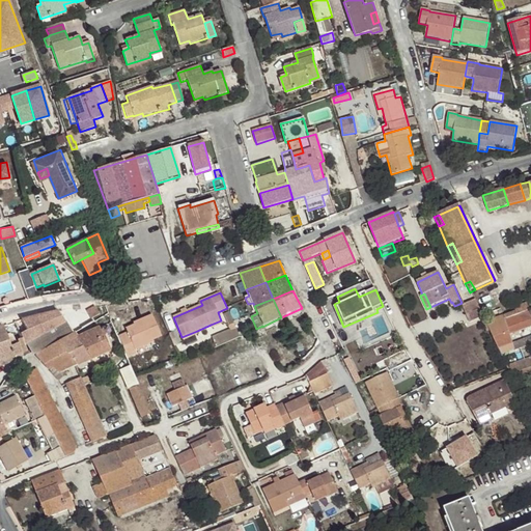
[(480,309),(476,301),(465,305),(463,306),(467,315),(469,314),(480,309)]
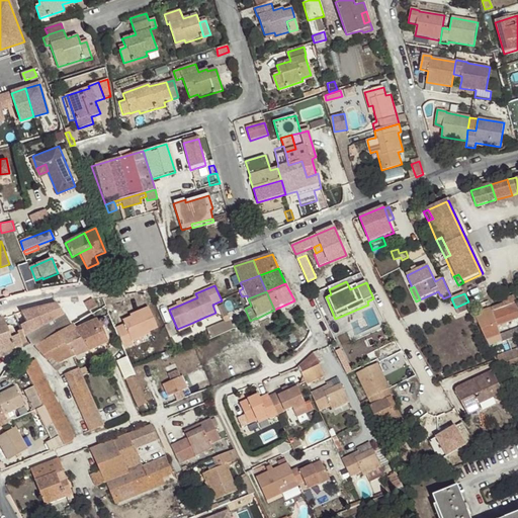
[(514,296),(489,306),(497,327),(517,320),(517,306),(516,301),(514,296)]
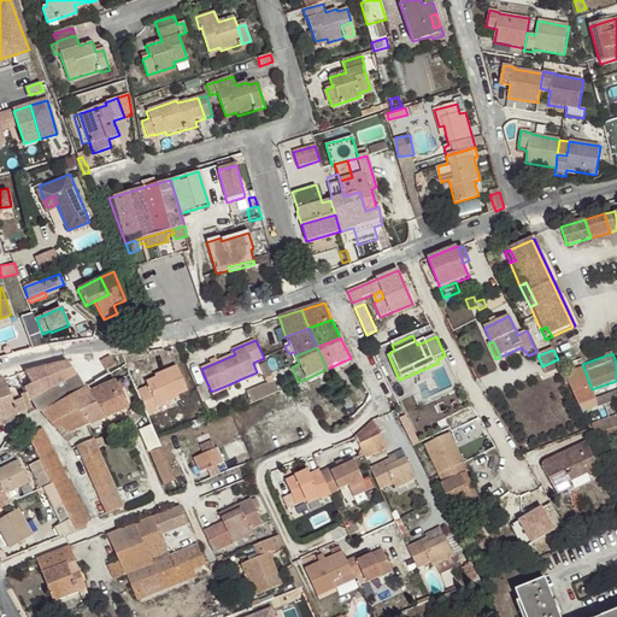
[(116,365),(110,356),(101,360),(106,370),(116,365)]
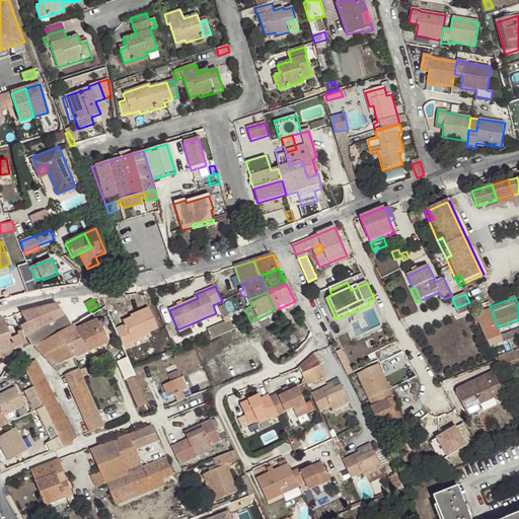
[(472,309),(469,302),(458,307),(461,314),(472,309)]
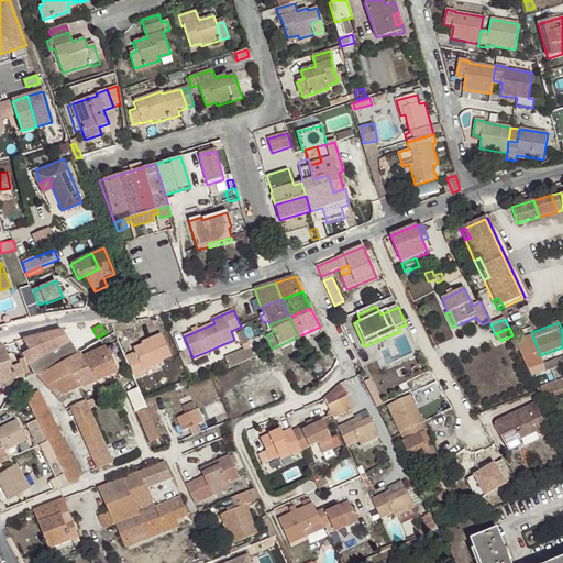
[(97,338),(92,329),(80,335),(87,349),(99,342),(97,338)]
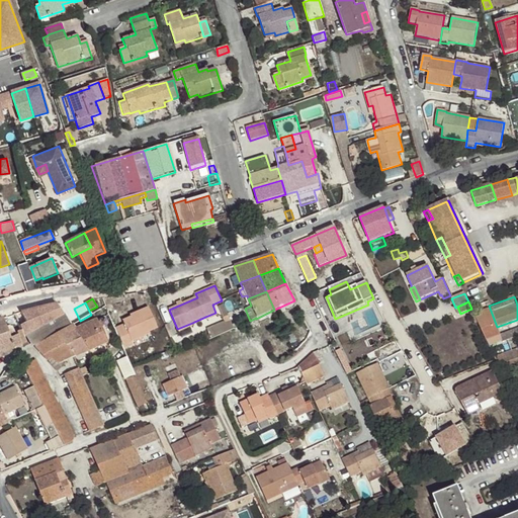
[(72,325),(57,304),(20,312),(14,314),(17,323),(6,327),(2,318),(0,319),(0,336),(8,334),(10,338),(18,336),(22,345),(27,343),(25,338),(27,338),(32,345),(57,370),(65,367),(63,362),(74,358),(57,334),(72,325)]
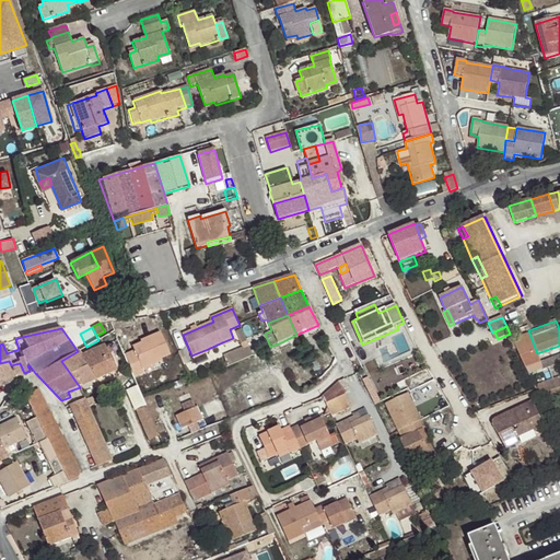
[(537,353),(528,330),(511,337),(526,368),(540,363),(537,353)]
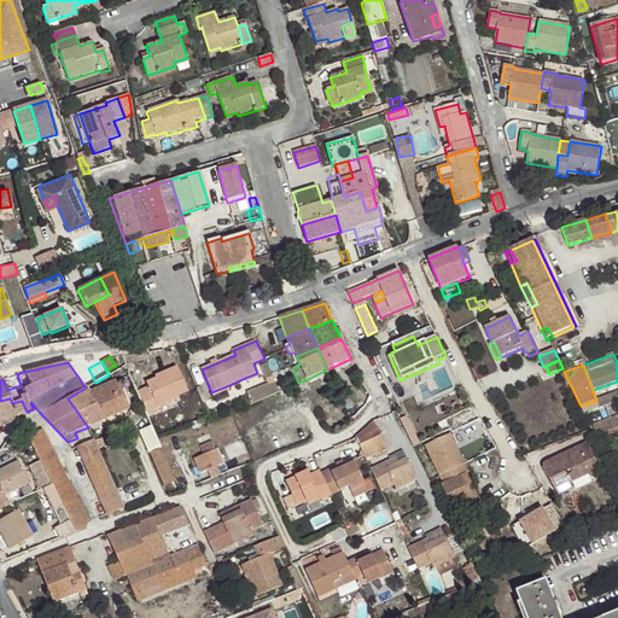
[(136,391),(149,418),(159,414),(157,408),(172,402),(170,400),(180,396),(187,392),(176,367),(158,374),(159,377),(155,378),(145,383),(146,388),(136,391)]
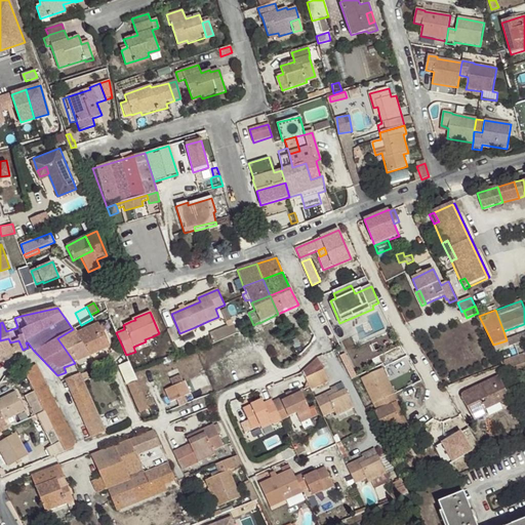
[(127,386),(136,381),(108,314),(98,319),(127,386)]
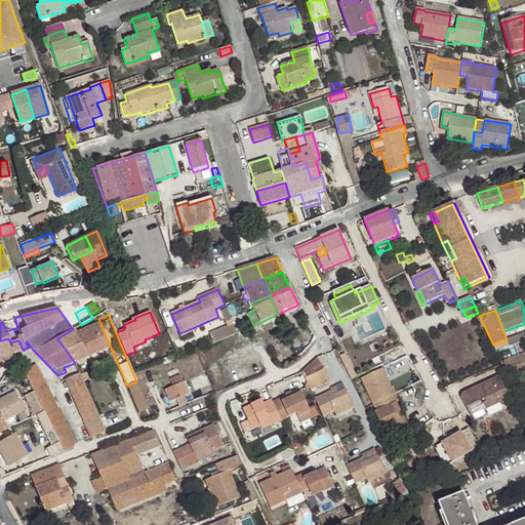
[(234,328),(231,320),(226,322),(230,330),(234,328)]
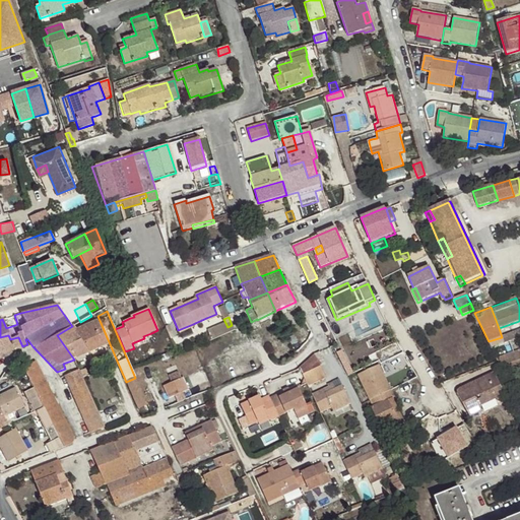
[(96,322),(86,326),(98,348),(107,344),(96,322)]
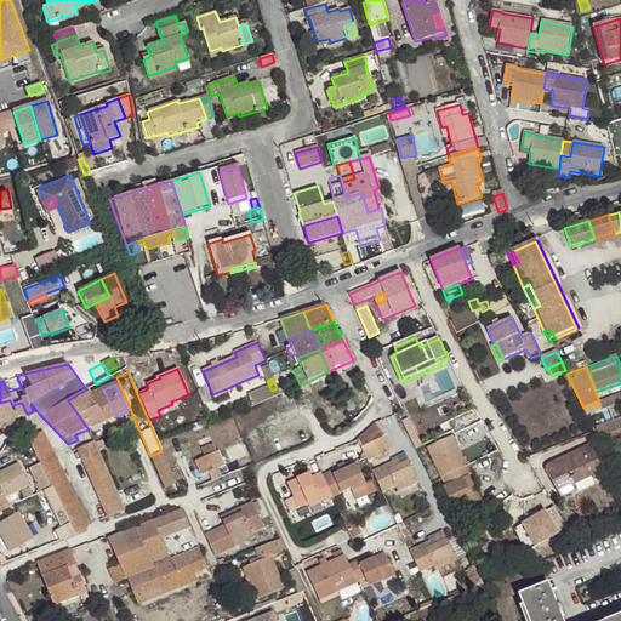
[(231,387),(212,394),(214,398),(232,392),(231,387)]
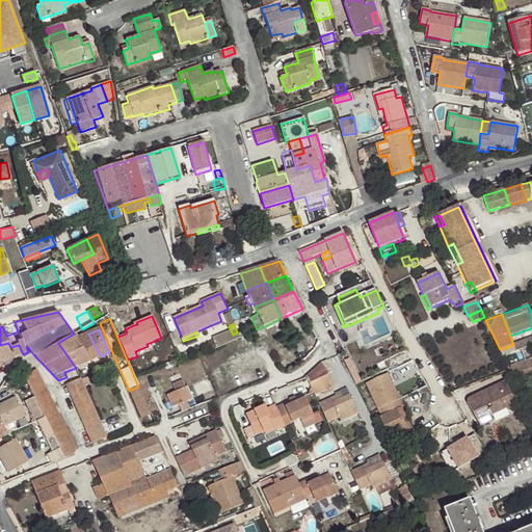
[(58,343),(76,368),(90,361),(77,338),(74,334),(58,343)]
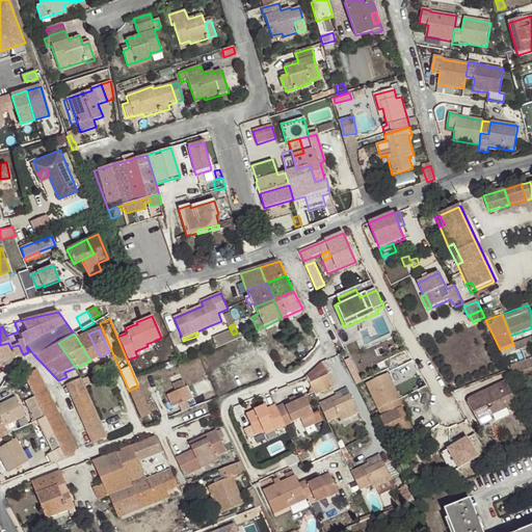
[(88,334),(77,338),(90,361),(100,356),(88,334)]
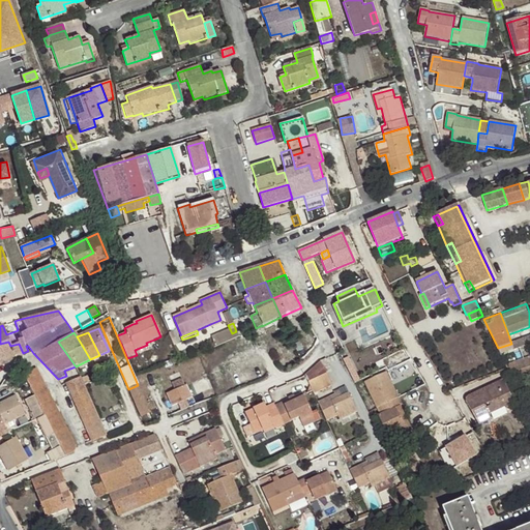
[(529,335),(511,344),(514,350),(529,344),(529,335)]
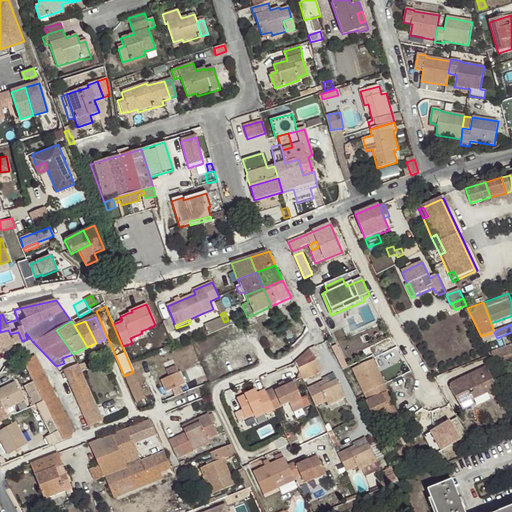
[(206,331),(208,335),(218,331),(216,327),(206,331)]
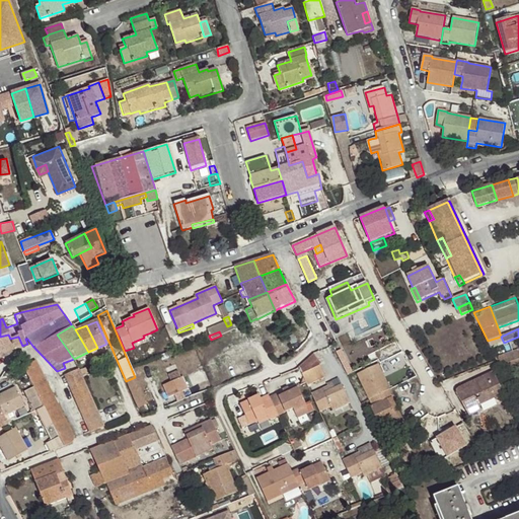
[(132,343),(134,348),(134,349),(153,341),(151,332),(143,336),(144,338),(132,343)]
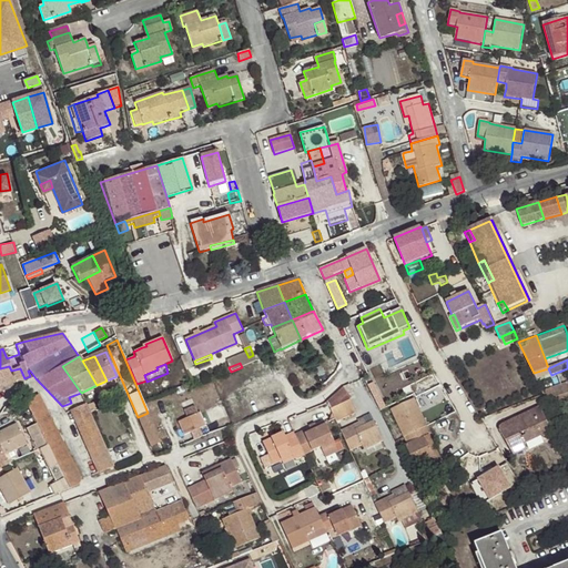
[(414,364),(376,381),(384,398),(422,383),(414,364)]
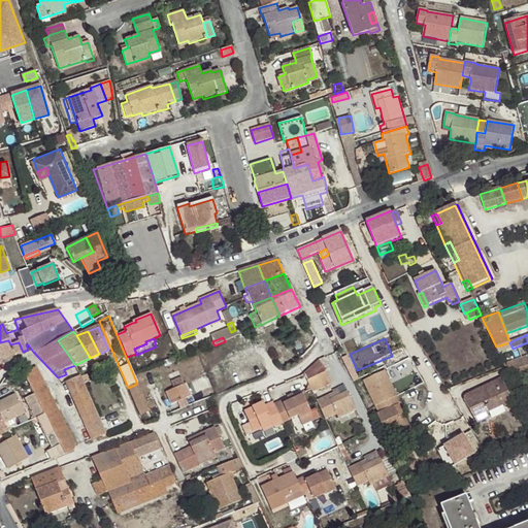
[(8,340),(0,342),(0,359),(10,356),(12,360),(15,358),(24,354),(23,352),(19,342),(10,344),(8,340)]
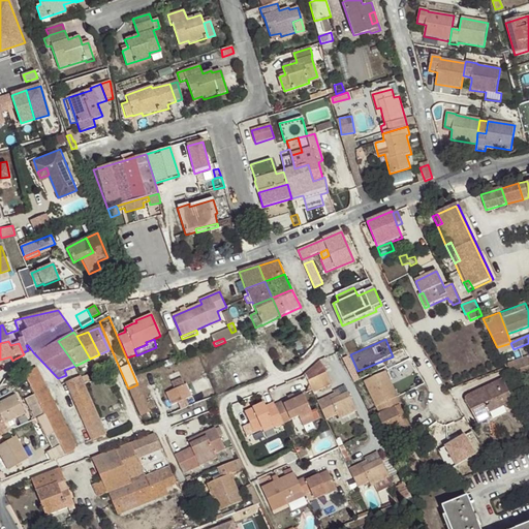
[(528,355),(505,365),(512,379),(528,372),(528,355)]
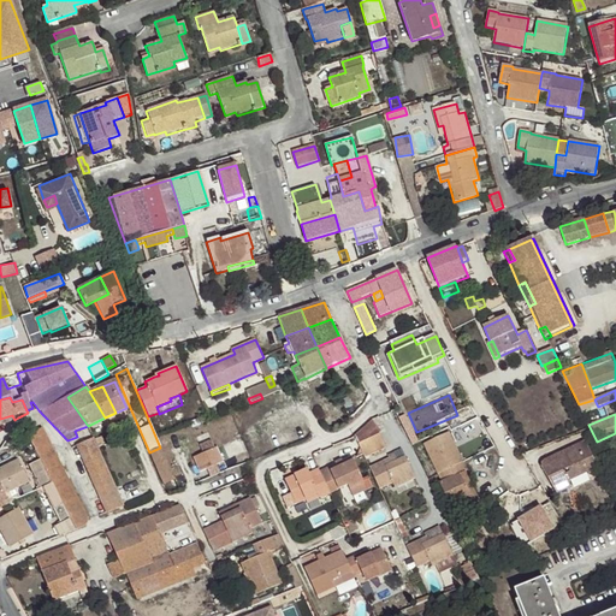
[(0,419),(0,426),(15,420),(12,415),(0,419)]
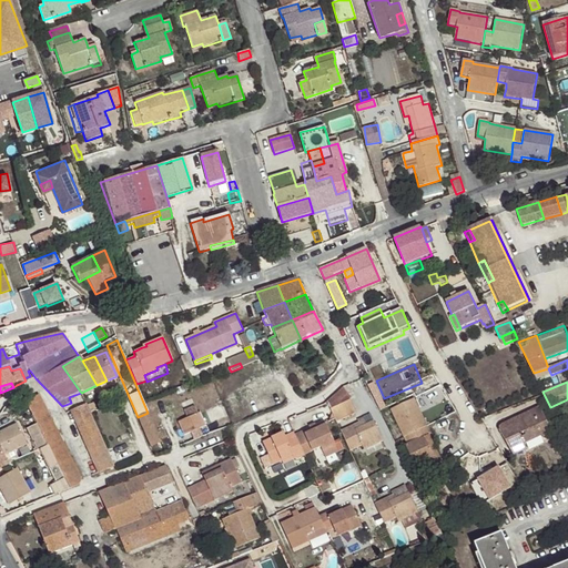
[(50,452),(69,488),(80,484),(79,482),(82,479),(39,396),(26,403),(36,422),(41,434),(48,445),(50,452)]
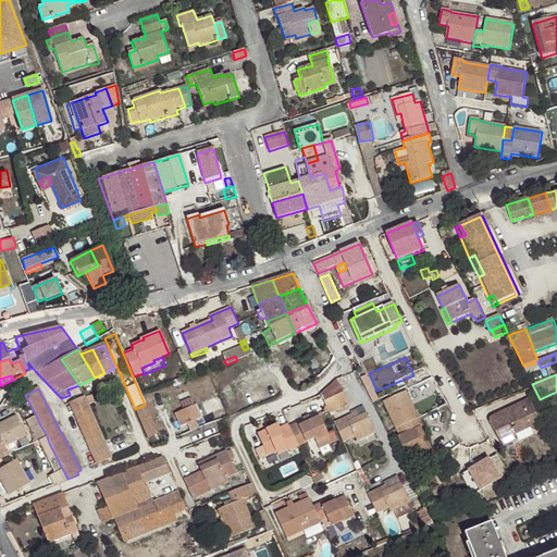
[(415,388),(406,393),(411,403),(420,398),(415,388)]
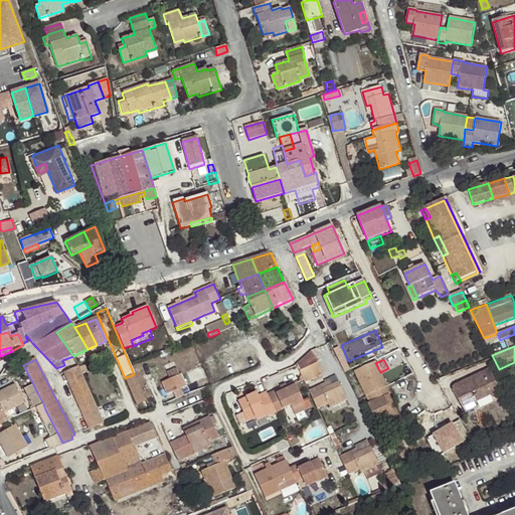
[(354,372),(366,397),(387,387),(380,372),(375,363),(375,362),(354,372)]
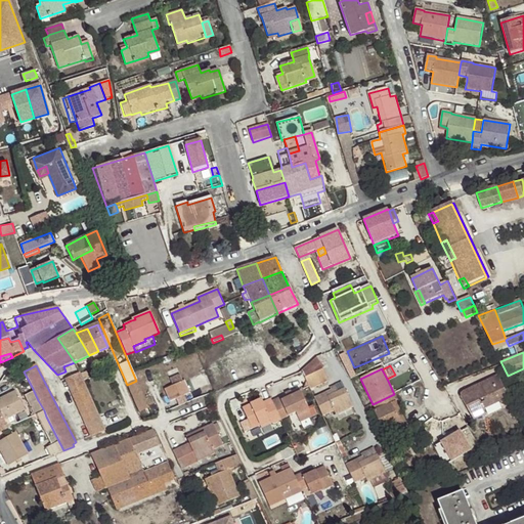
[(322,369),(305,379),(310,390),(329,382),(322,369)]
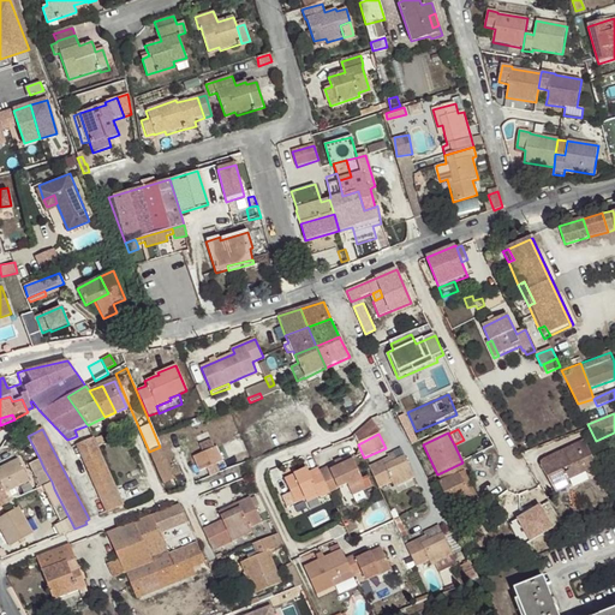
[(106,513),(124,505),(94,439),(76,446),(106,513)]
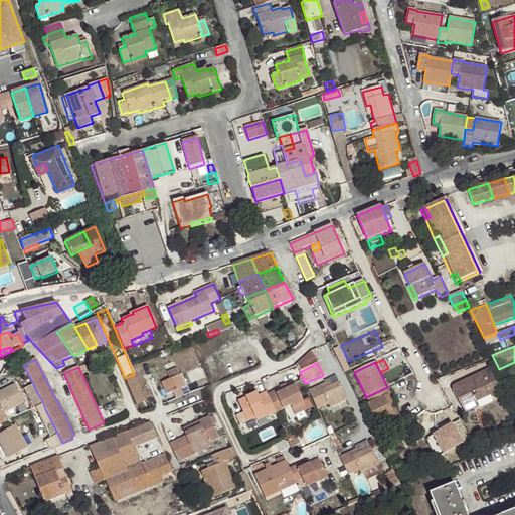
[(454,391),(466,412),(478,407),(476,403),(472,394),(476,392),(478,395),(490,389),(493,397),(502,393),(490,369),(474,377),(472,382),(468,384),(466,381),(456,386),(455,386),(454,386),(454,387),(453,387),(453,388),(453,389),(453,390),(453,391),(454,391)]
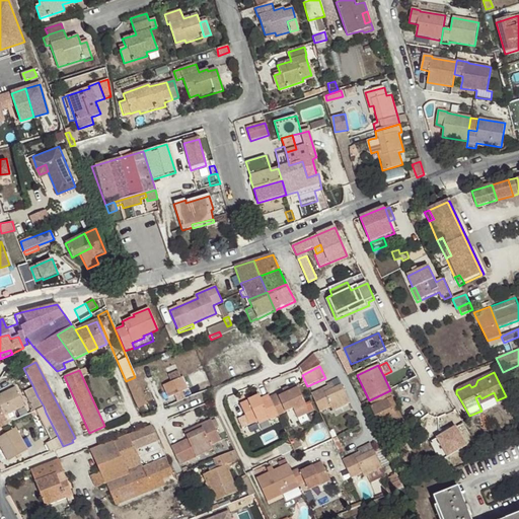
[(147,404),(135,377),(126,381),(138,409),(147,404)]
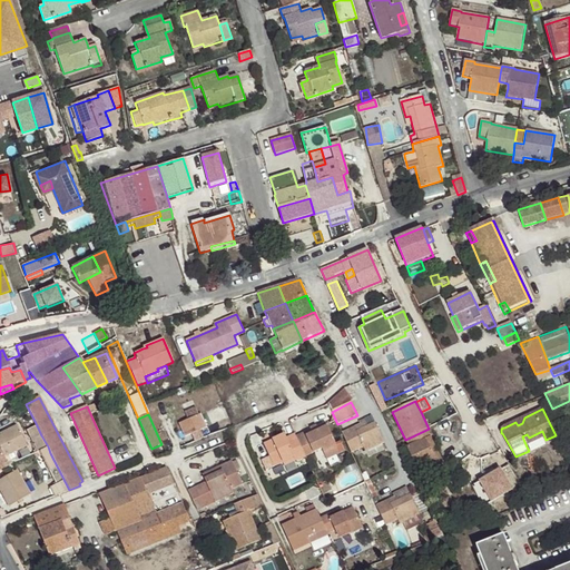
[(185,436),(206,428),(200,414),(179,424),(185,436)]
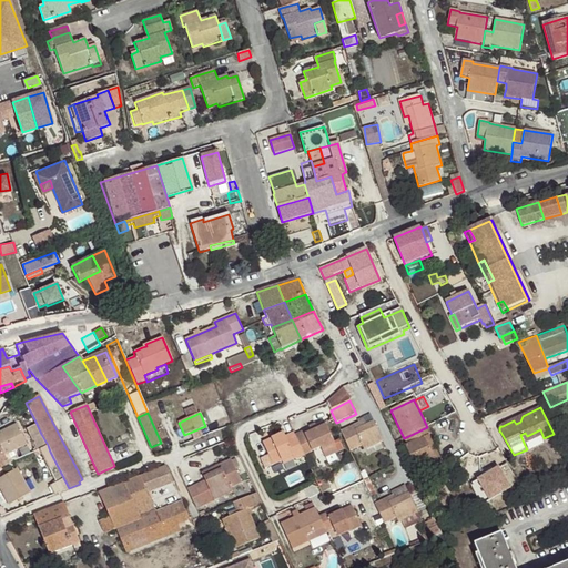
[(358,424),(341,432),(350,452),(362,446),(365,450),(383,442),(371,415),(357,421),(358,424)]
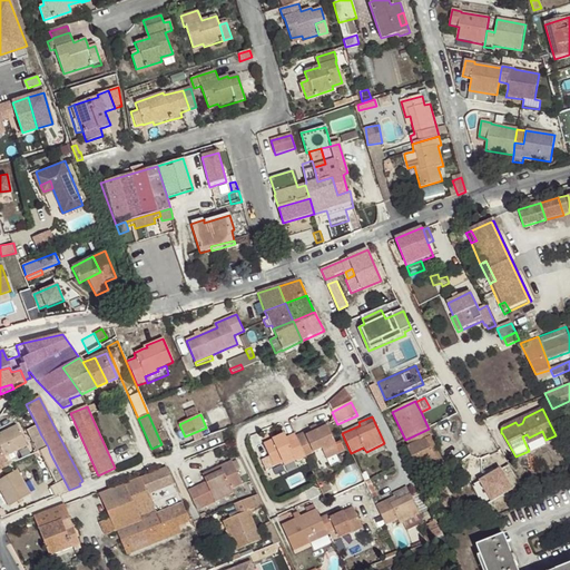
[(305,433),(300,435),(308,457),(322,451),(326,461),(341,454),(326,422),(316,426),(318,431),(313,433),(306,436),(305,433)]
